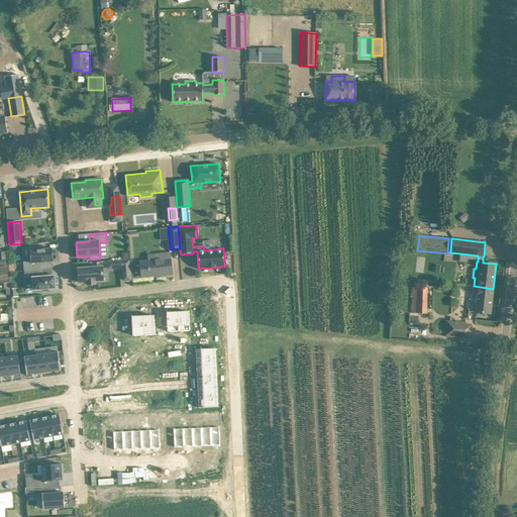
[(38,249),(38,246),(29,247),(30,256),(23,257),(24,271),(40,270),(39,263),(54,262),(53,248),(38,249)]
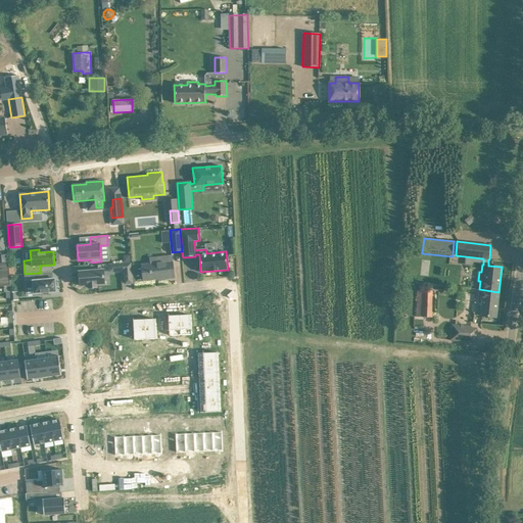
[(141,265),(143,280),(157,278),(157,280),(175,278),(173,255),(163,256),(163,262),(141,265)]
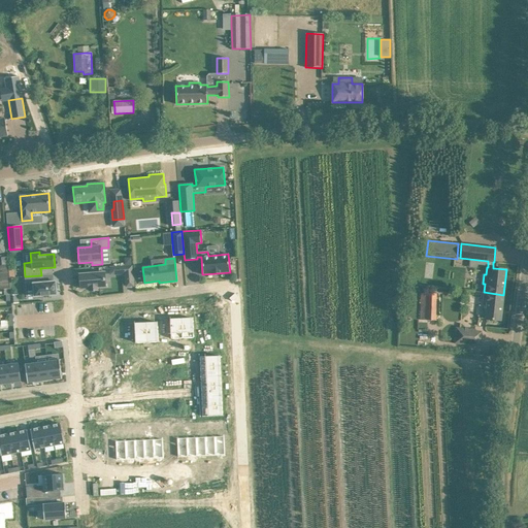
[(0,276),(9,276),(9,272),(8,265),(2,265),(0,265),(0,276)]
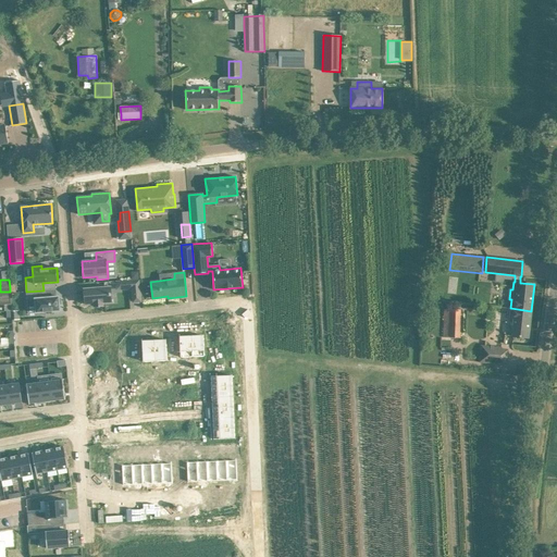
[(132,281),(125,281),(126,289),(132,288),(132,292),(140,292),(139,280),(132,281)]
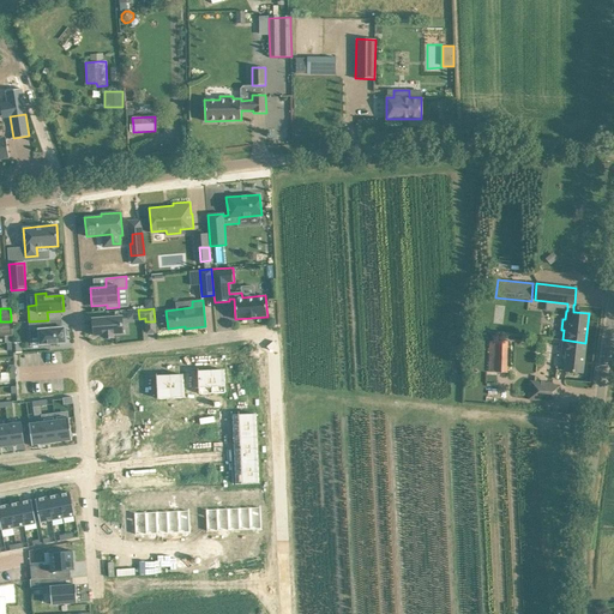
[(121,317),(92,319),(92,320),(91,320),(91,327),(94,327),(95,335),(103,335),(104,338),(114,337),(113,333),(122,333),(121,317)]
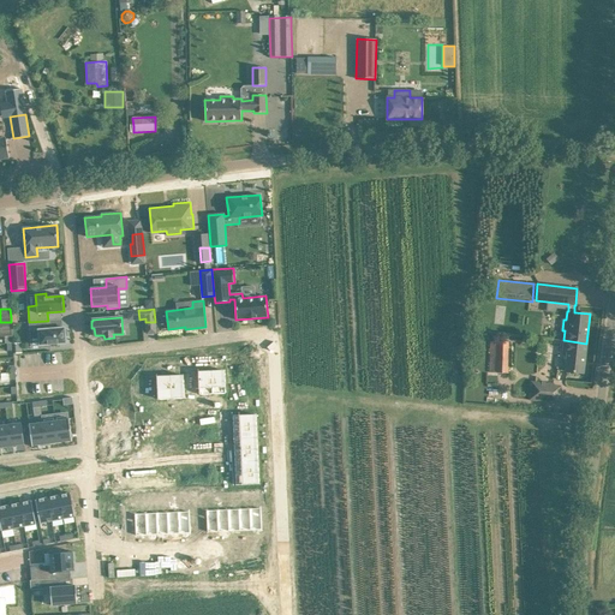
[(48,321),(29,322),(30,339),(39,338),(40,348),(51,347),(51,345),(66,344),(65,336),(67,336),(67,330),(64,330),(64,328),(49,329),(48,321)]
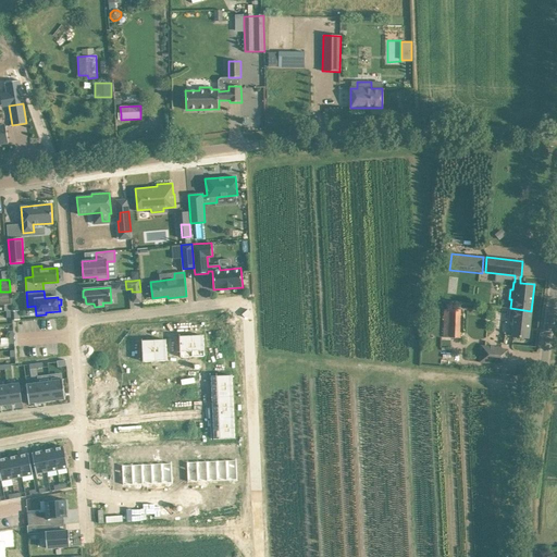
[(10,292),(0,292),(0,305),(4,305),(11,304),(10,294),(10,292)]
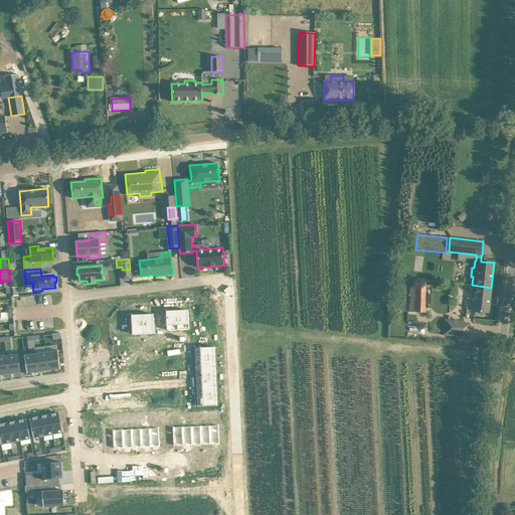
[(470,285),(467,310),(473,311),(479,311),(489,312),(491,288),(472,285),(470,285)]
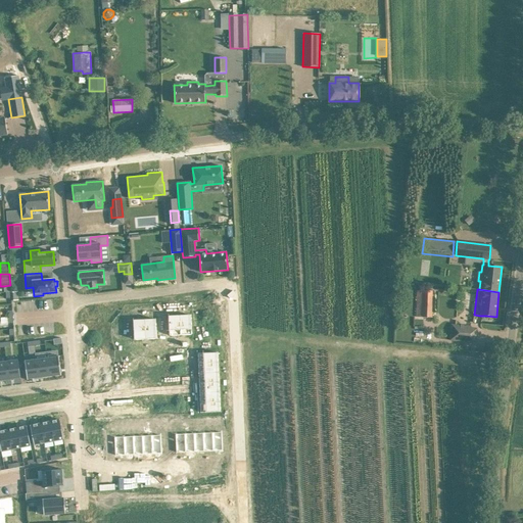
[(432,291),(417,290),(417,317),(432,317),(432,291)]
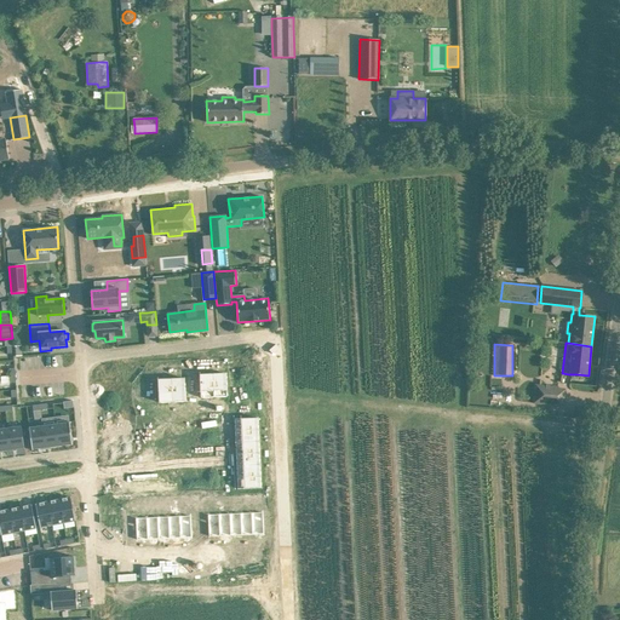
[(213,373),(200,374),(201,399),(214,397),(213,373)]
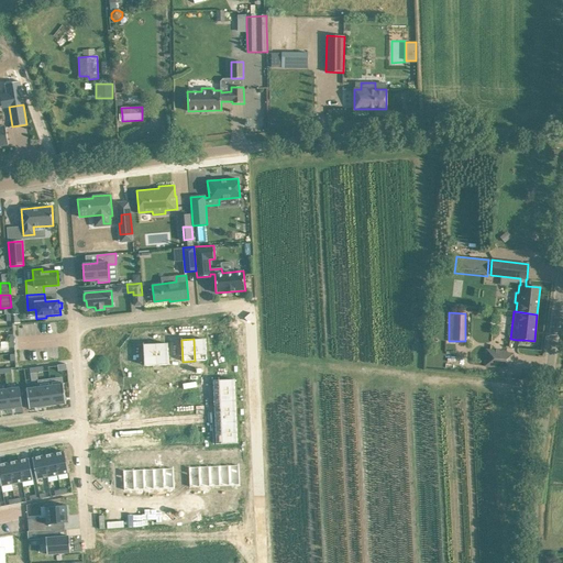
[(206,339),(194,339),(195,361),(207,361),(207,366),(213,366),(213,359),(213,353),(207,353),(206,339)]
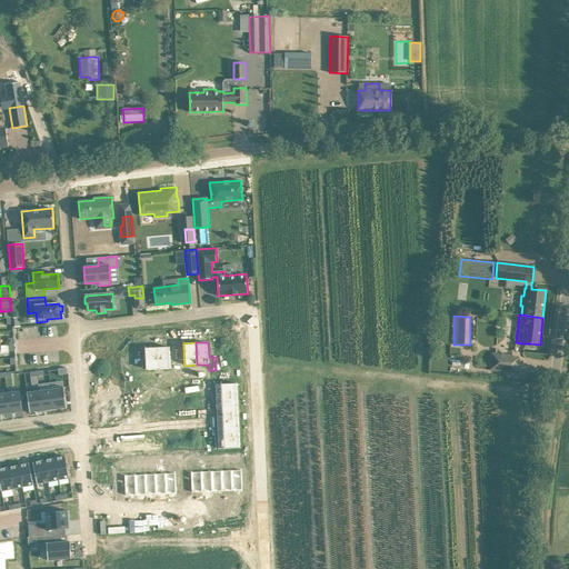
[(146,360),(139,360),(139,377),(147,377),(147,370),(158,369),(157,347),(145,348),(146,360)]
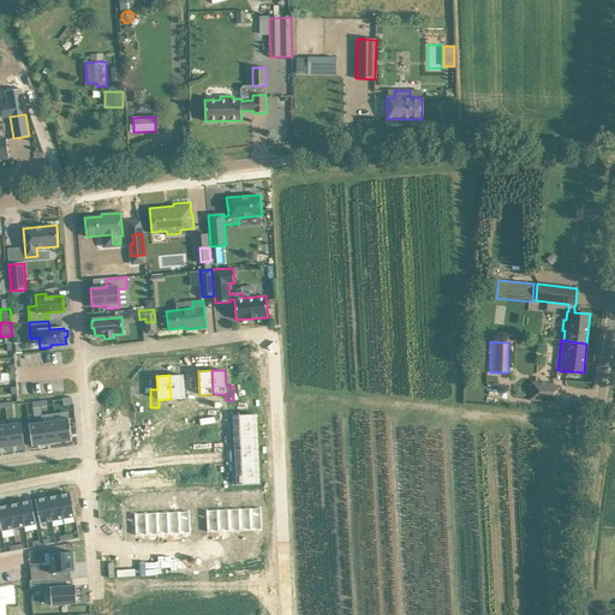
[(184,375),(169,375),(171,399),(185,399),(184,375)]
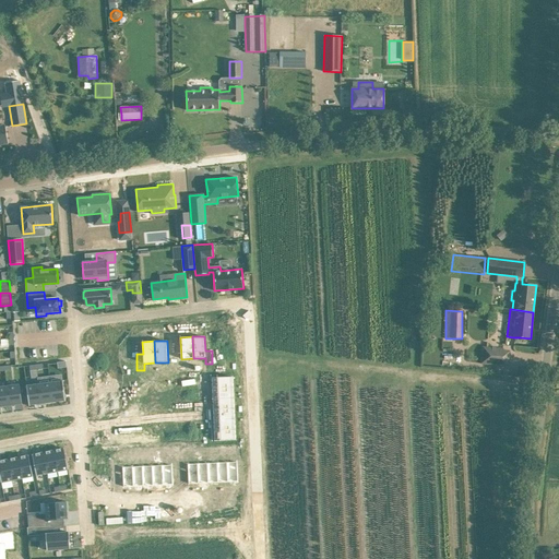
[(484,346),(482,363),(496,365),(496,364),(498,349),(502,349),(502,351),(503,351),(503,349),(484,346)]
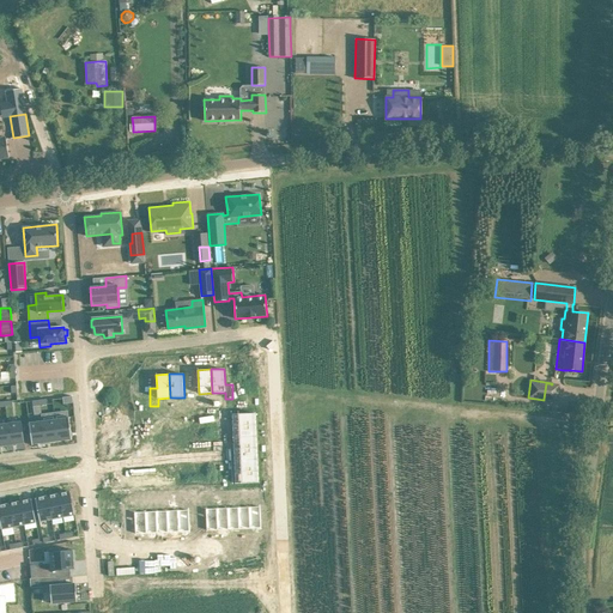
[(255,413),(231,413),(232,425),(256,425),(255,413)]
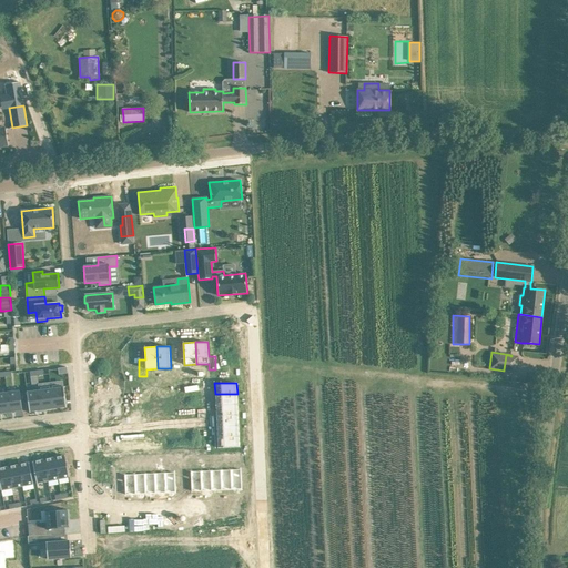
[(63,387),(51,388),(53,408),(66,407),(67,407),(63,386),(62,386),(63,387)]
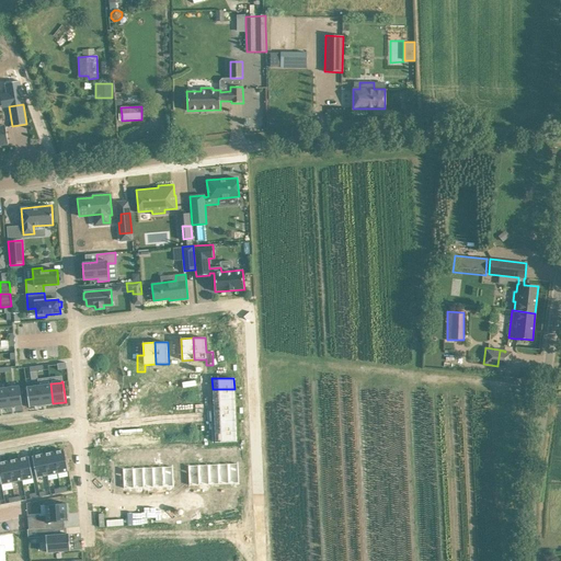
[(50,384),(38,386),(42,405),(53,403),(50,384)]
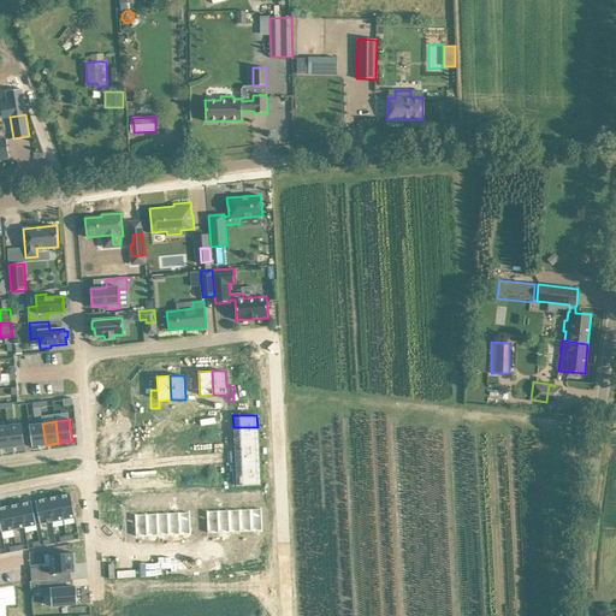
[(21,424),(7,426),(11,446),(24,445),(21,424)]
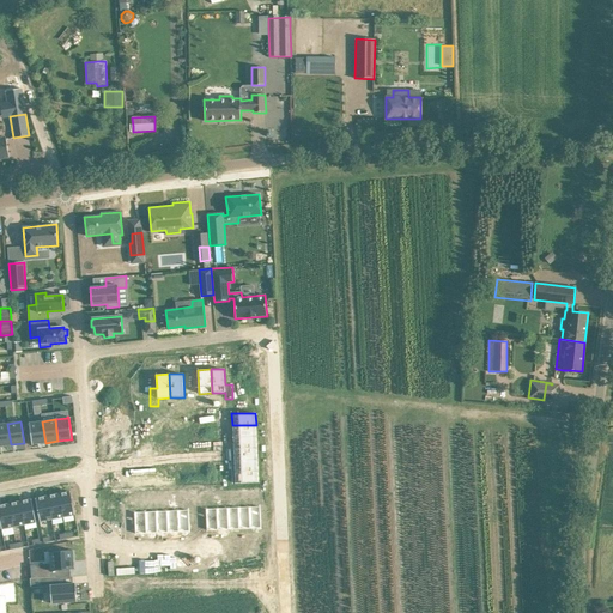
[(30,422),(29,423),(32,445),(32,444),(46,443),(42,422),(30,423),(30,422)]
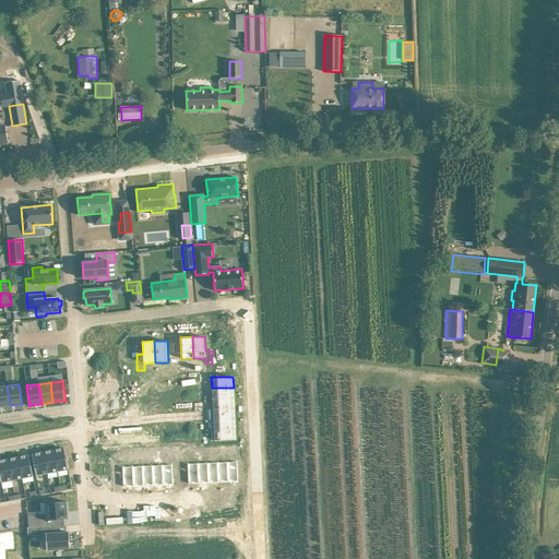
[(7,387),(0,387),(0,406),(10,405),(7,387)]
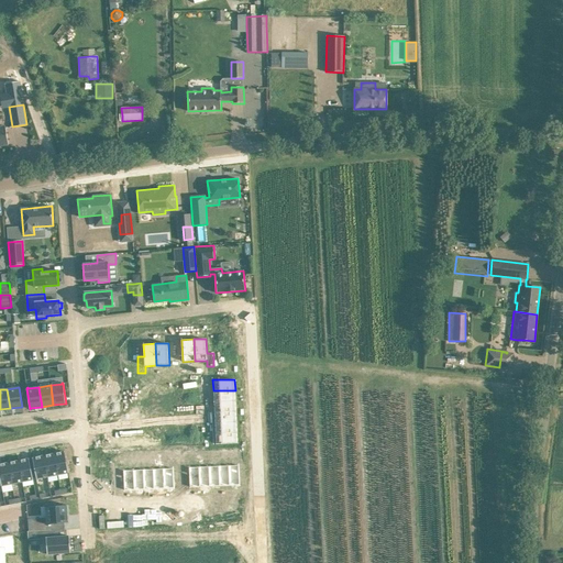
[(113,409),(112,409),(112,417),(136,416),(135,389),(119,390),(119,400),(112,400),(113,409)]
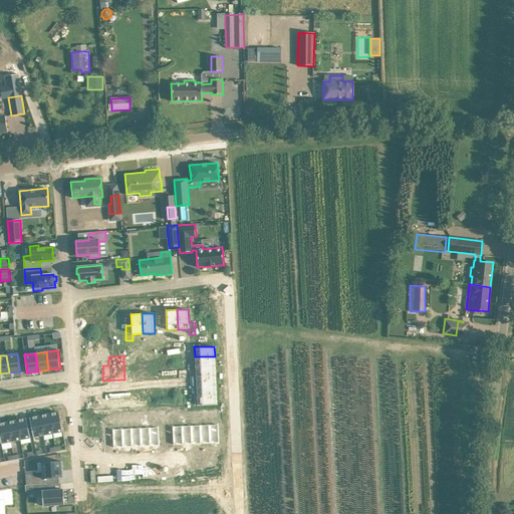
[(215,356),(195,356),(195,366),(215,365),(215,356)]
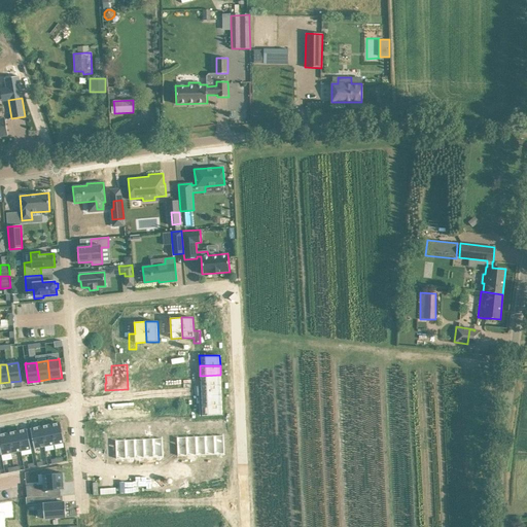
[(220,375),(200,376),(201,386),(221,385),(220,375)]
